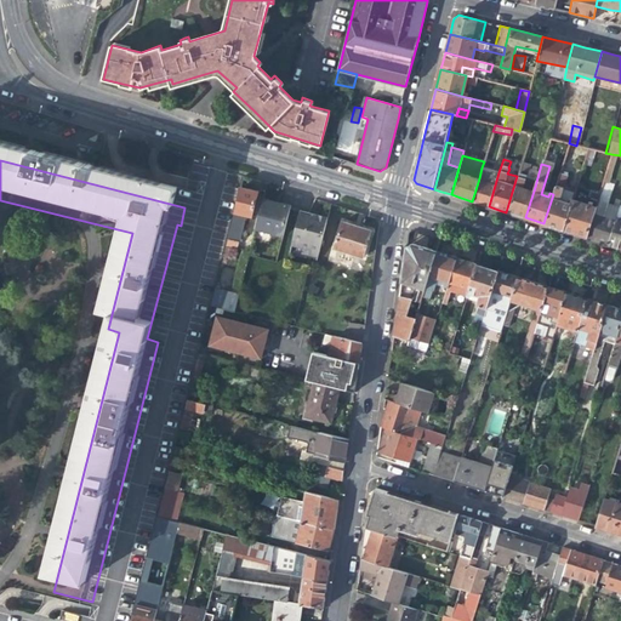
[(482,167),(479,178),(472,201),(482,204),(489,206),(499,172),(482,167)]
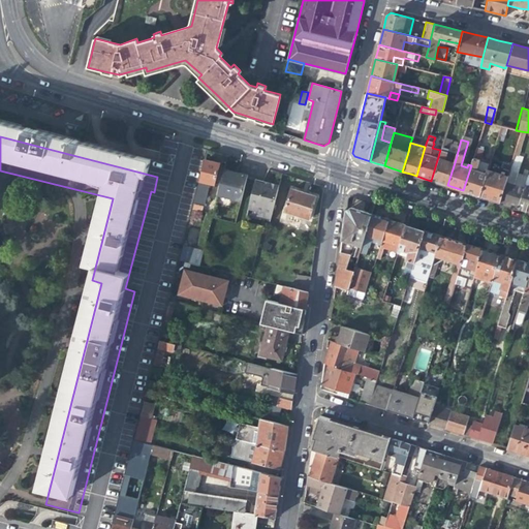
[(442,144),(440,150),(431,181),(439,183),(447,185),(456,159),(445,156),(448,146),(442,144)]
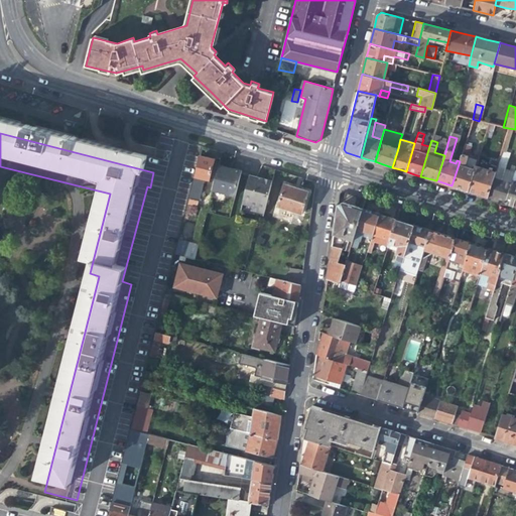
[(465,143),(460,161),(452,185),(459,187),(468,190),(475,166),(472,165),(471,167),(465,166),(472,145),(465,143)]
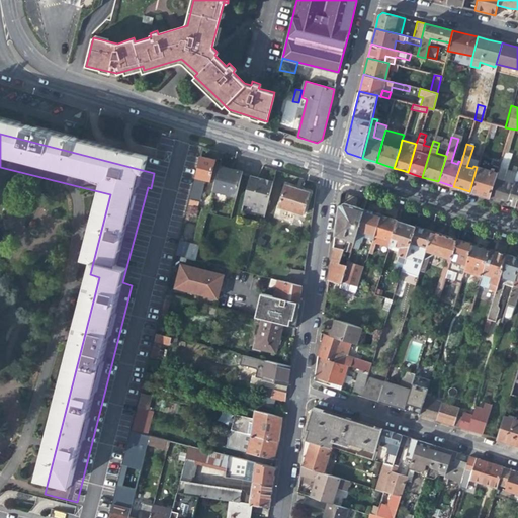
[(503,151),(500,162),(489,197),(498,200),(508,203),(517,173),(508,170),(513,154),(503,151)]
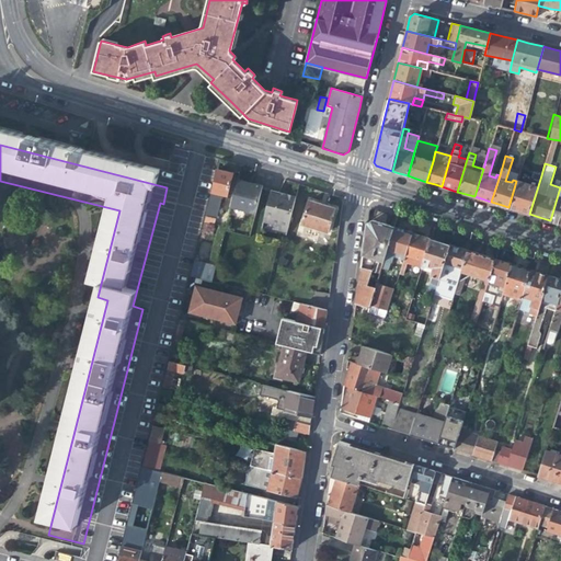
[(216,169),(204,220),(214,222),(220,194),(227,196),(232,173),(224,171),(216,169)]
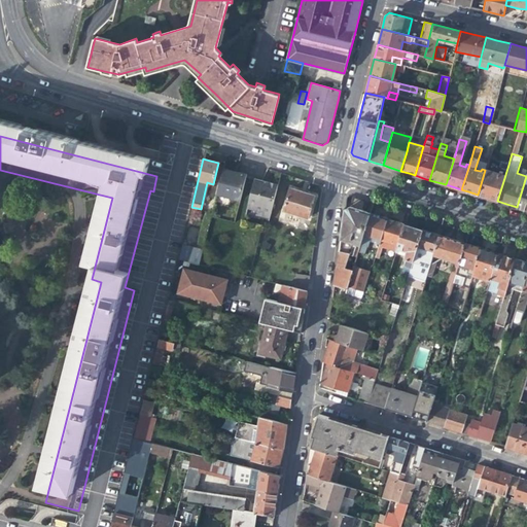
[(502,175),(485,170),(478,195),(488,198),(497,201),(508,165),(502,163),(500,169),(501,169),(500,171),(502,172),(502,175)]
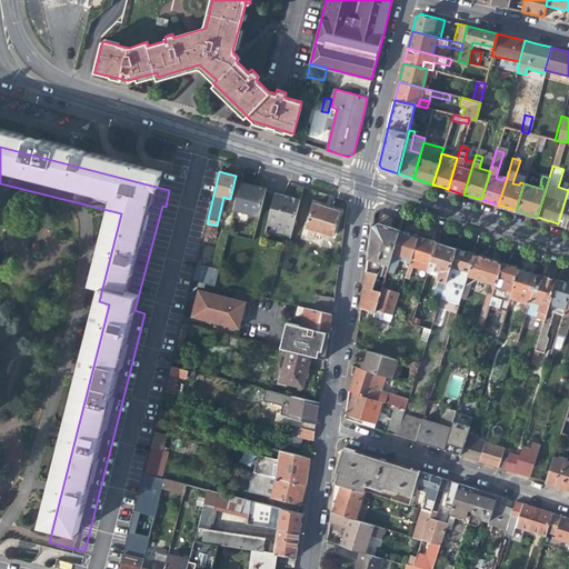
[(258,216),(265,188),(247,183),(240,182),(233,209),(258,216)]
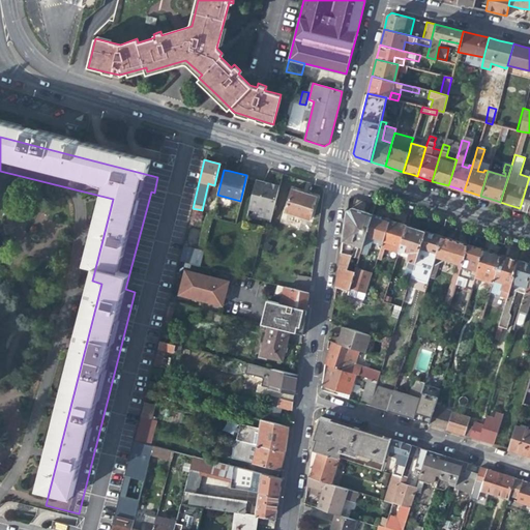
[(529,174),(529,177),(520,208),(527,210),(529,211),(529,174)]
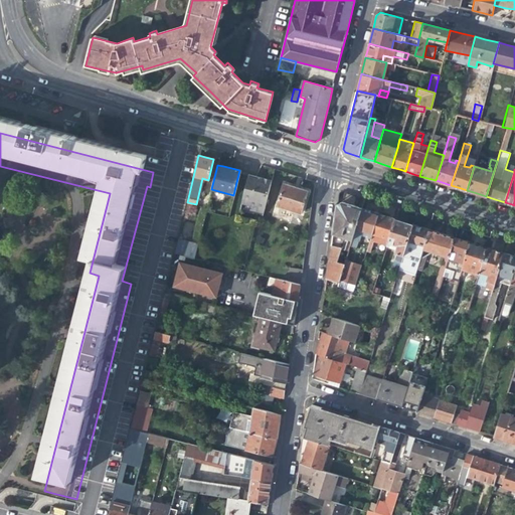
[(262,212),(270,180),(262,178),(260,180),(255,179),(254,176),(247,174),(239,203),(253,206),(252,210),(262,212)]
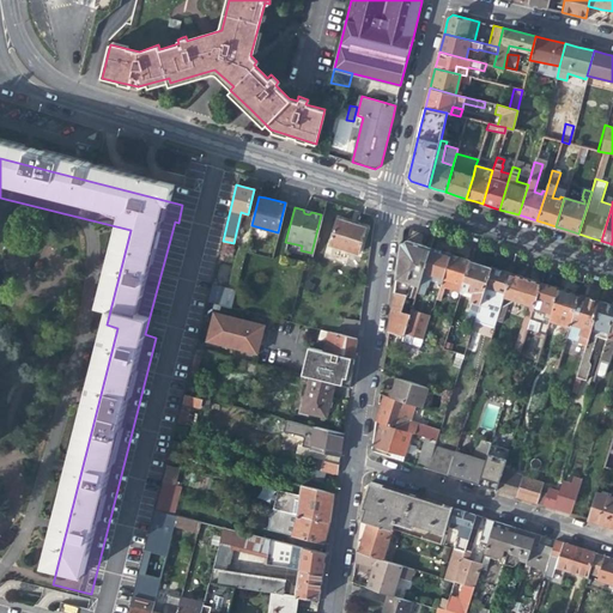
[(359,226),(337,219),(329,246),(358,254),(365,229),(359,226)]
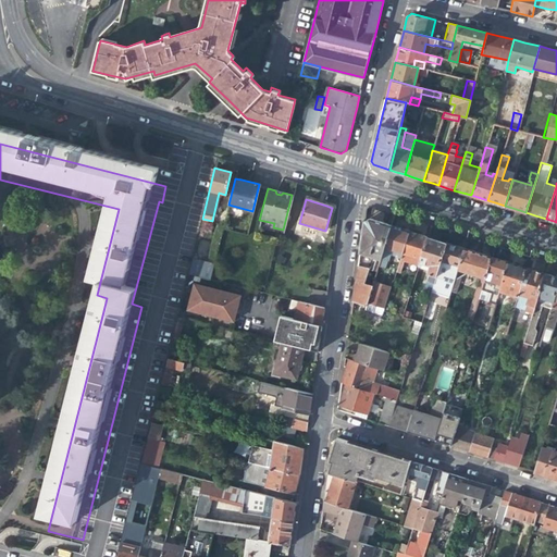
[(382,221),(384,213),(374,210),(372,218),(382,221)]
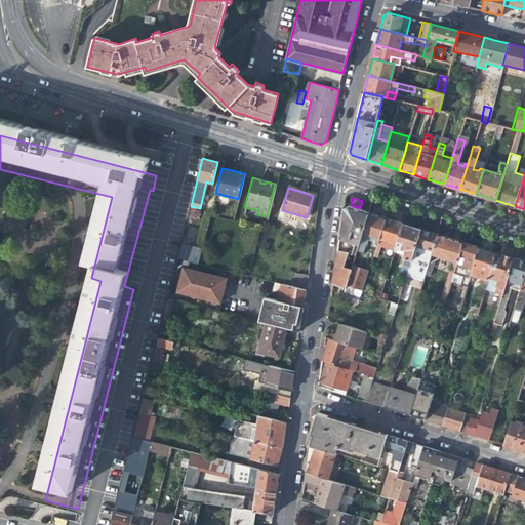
[(341,208),(335,250),(347,253),(351,253),(354,246),(352,245),(353,242),(358,244),(368,212),(355,208),(347,205),(341,208)]
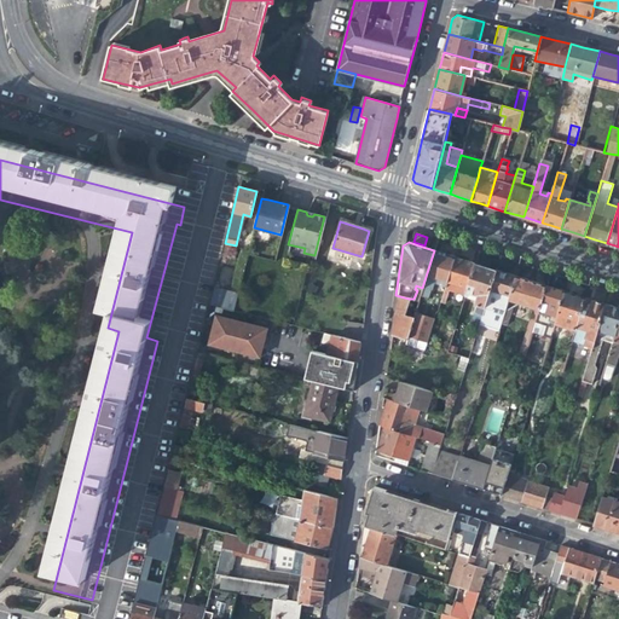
[(441,285),(444,287),(453,256),(444,253),(434,250),(422,288),(418,299),(424,300),(426,296),(427,298),(429,288),(431,289),(434,278),(443,281),(441,285)]
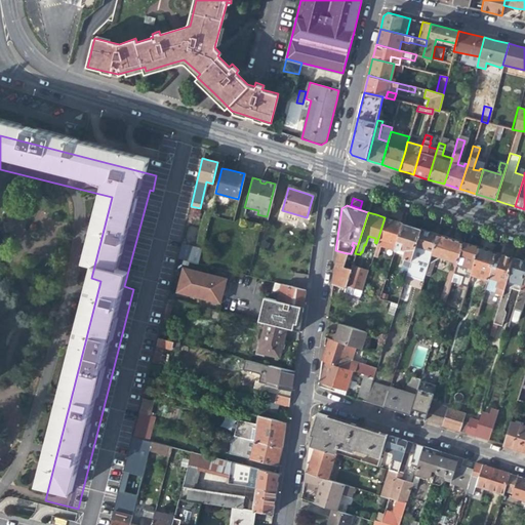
[(376,244),(393,249),(401,223),(392,219),(385,217),(376,243),(376,244)]
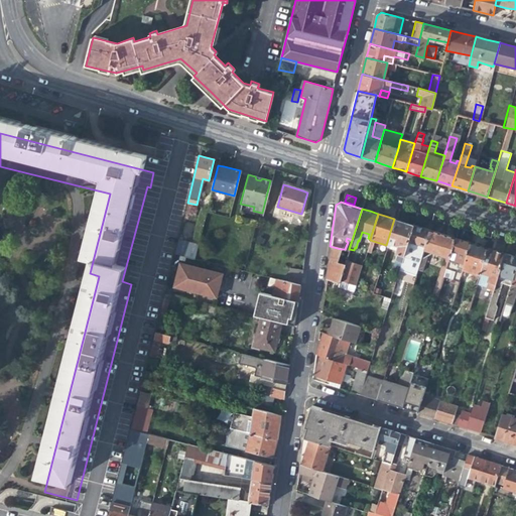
[(398,269),(401,259),(412,225),(405,222),(394,219),(386,245),(396,248),(395,254),(396,254),(392,267),(398,269)]
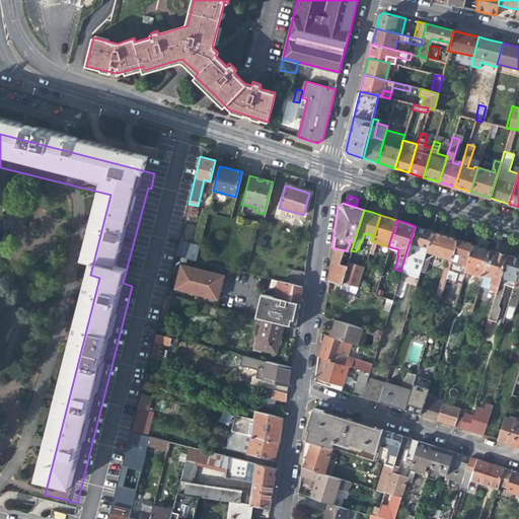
[(414,244),(427,247),(432,231),(424,228),(415,226),(403,261),(409,262),(414,244)]
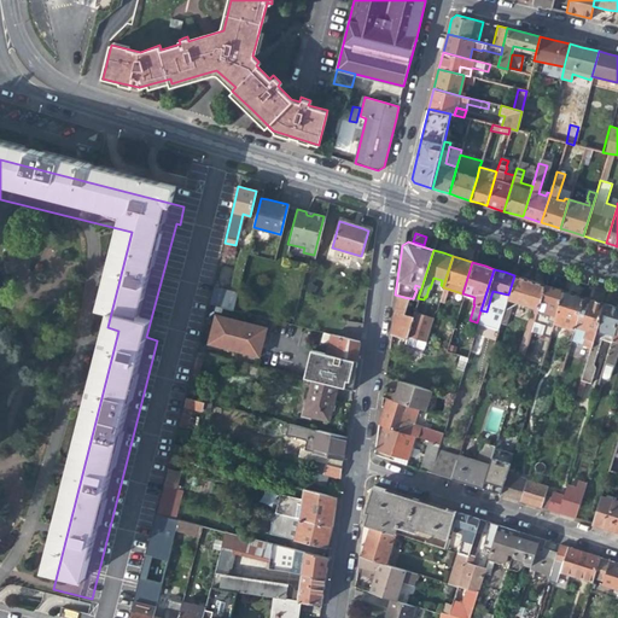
[(530,331),(537,309),(544,285),(528,280),(514,275),(508,295),(507,299),(531,308),(517,354),(522,356),(530,331)]
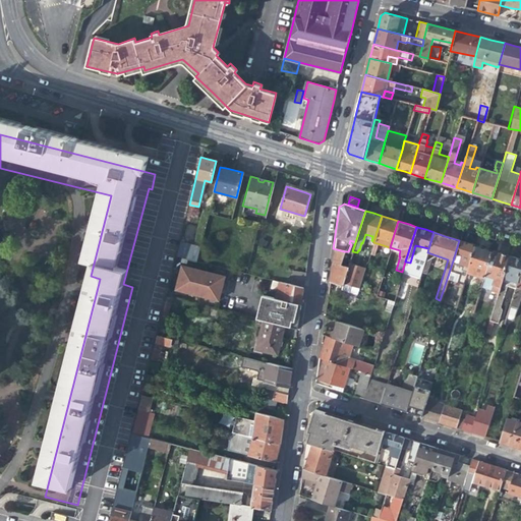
[(459,240),(453,261),(447,279),(463,284),(466,272),(475,245),(468,243),(459,240)]
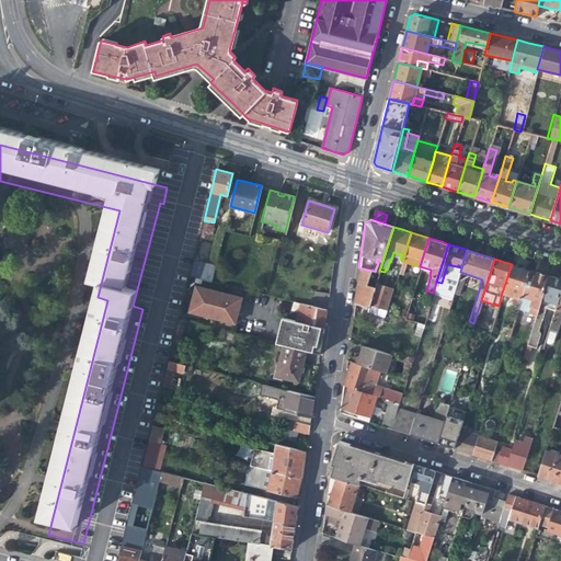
[(193,260),(190,275),(195,277),(210,281),(215,265),(193,260)]
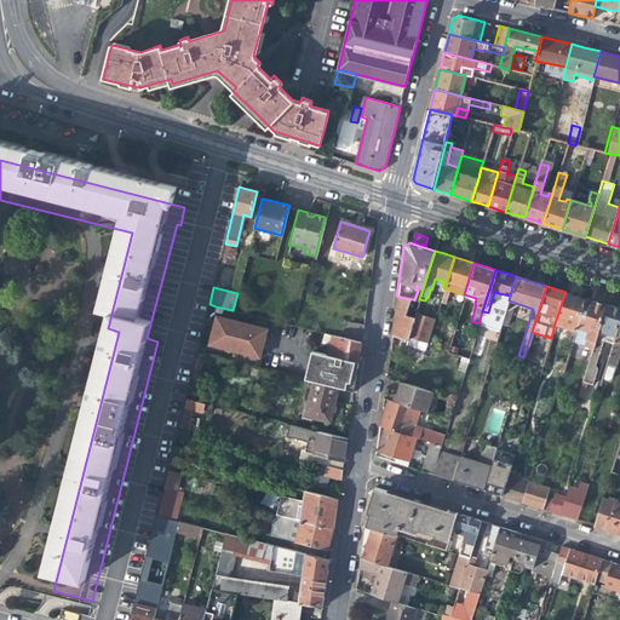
[(555,323),(575,329),(577,327),(585,298),(575,296),(566,292),(555,323)]
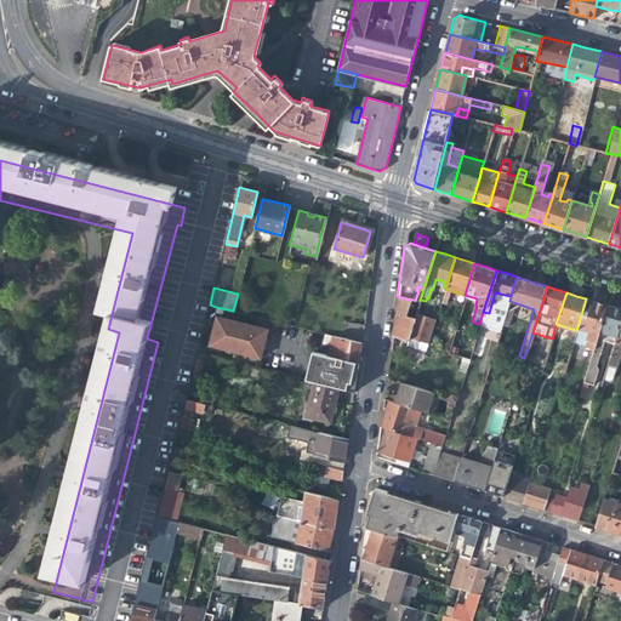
[(410,300),(397,296),(392,336),(408,341),(414,319),(405,315),(410,300)]
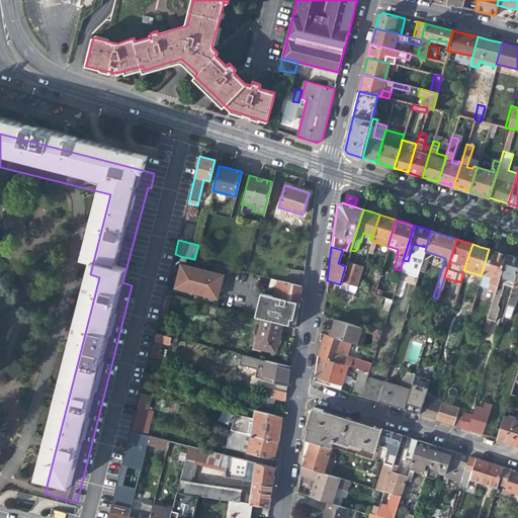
[(491,276),(488,288),(495,290),(506,254),(497,252),(489,249),(482,273),(491,276)]
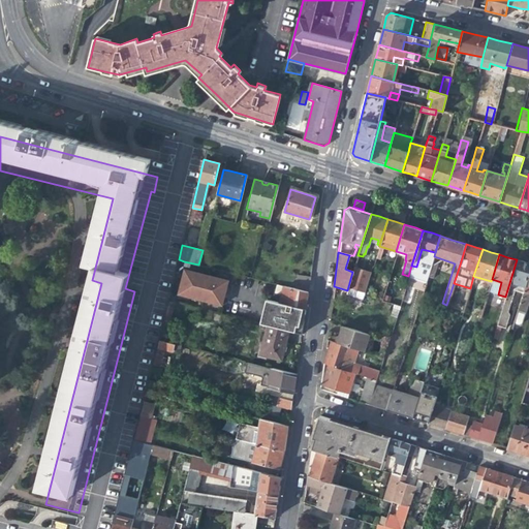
[(515,290),(523,292),(528,272),(528,263),(523,261),(517,259),(505,297),(496,325),(505,329),(509,315),(508,311),(515,290)]
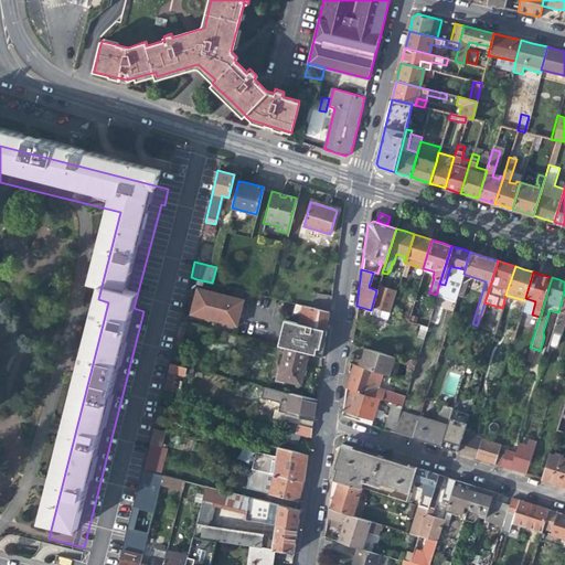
[(461,278),(456,295),(460,297),(466,279),(461,278)]
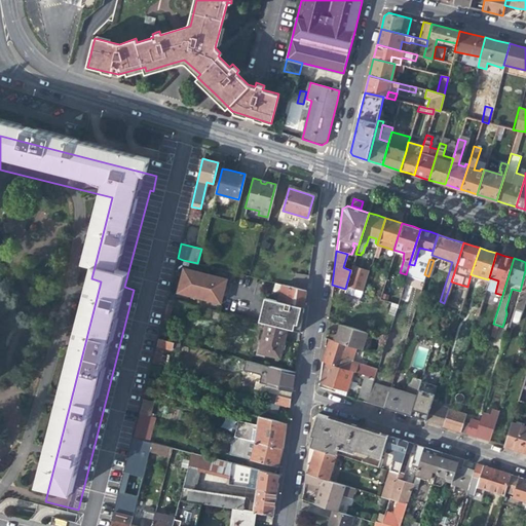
[(351,266),(350,270),(345,289),(361,294),(368,271),(351,266)]
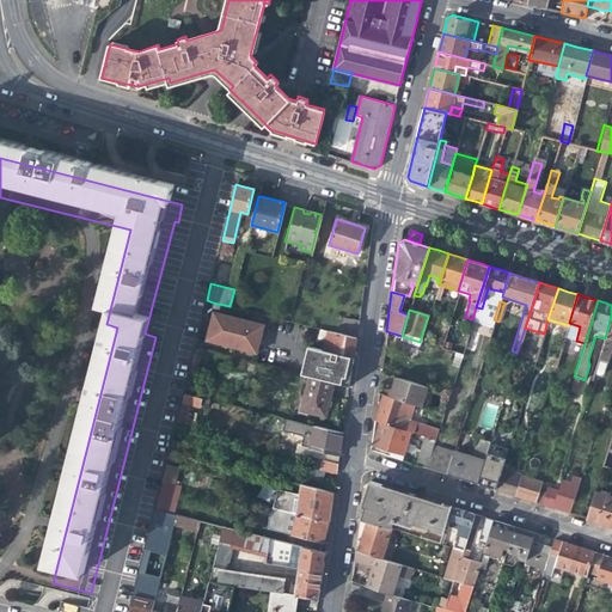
[(264,324),(214,312),(206,340),(257,353),(264,324)]
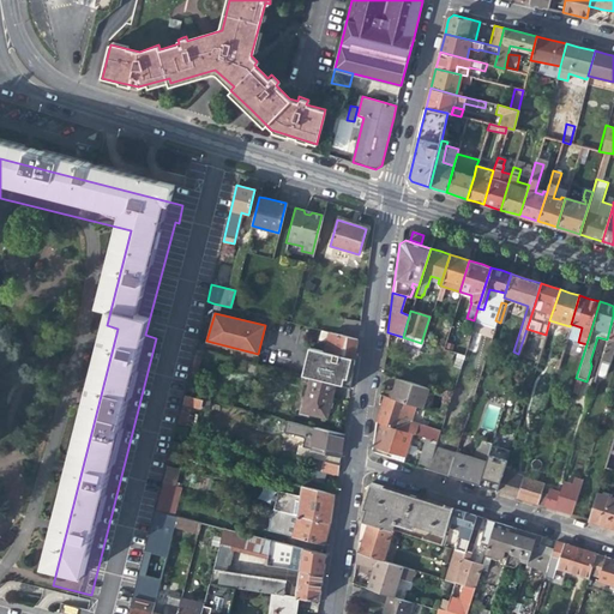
[(603,375),(613,342),(613,315),(607,339),(596,375),(601,377),(603,375)]
